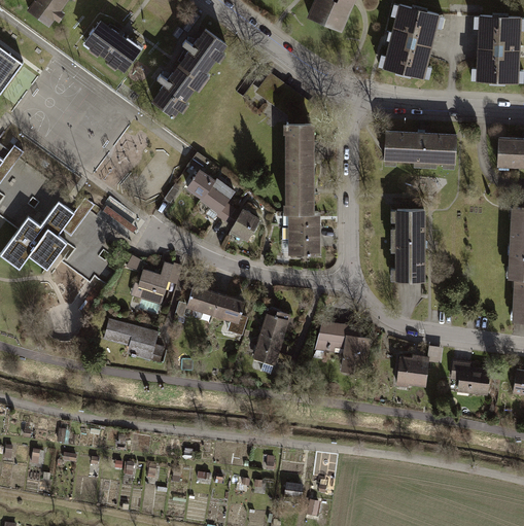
[(26,0),(23,4),(46,22),(53,13),(56,15),(63,7),(59,4),(61,0),(26,0)]
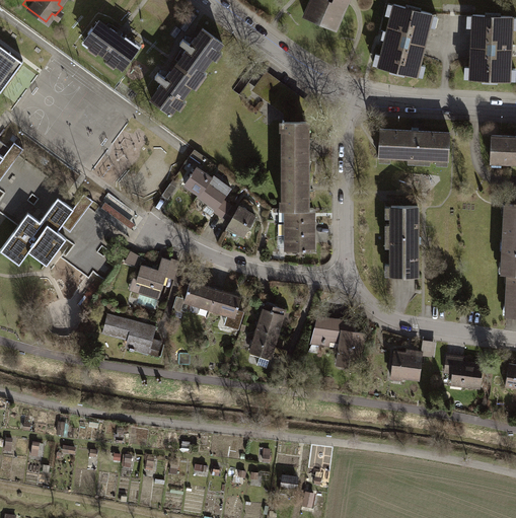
[(352,0),(309,0),(303,14),(339,29),(352,0)]
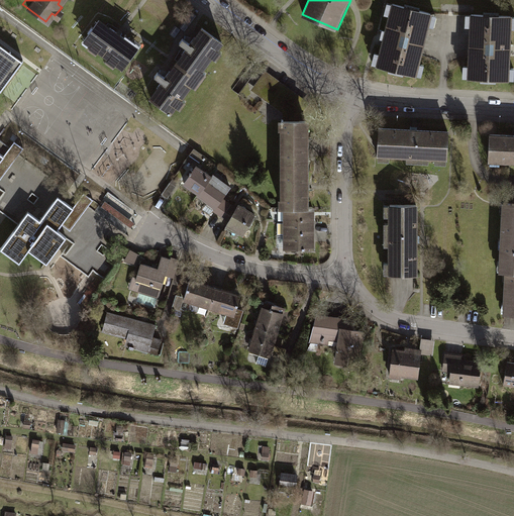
[(373,56),(371,66),(388,70),(388,73),(404,77),(405,74),(422,79),(424,69),(419,68),(429,29),(434,30),(437,18),(386,5),(383,18),(388,19),(385,32),(382,31),(379,42),(382,43),(379,57),(373,56)]
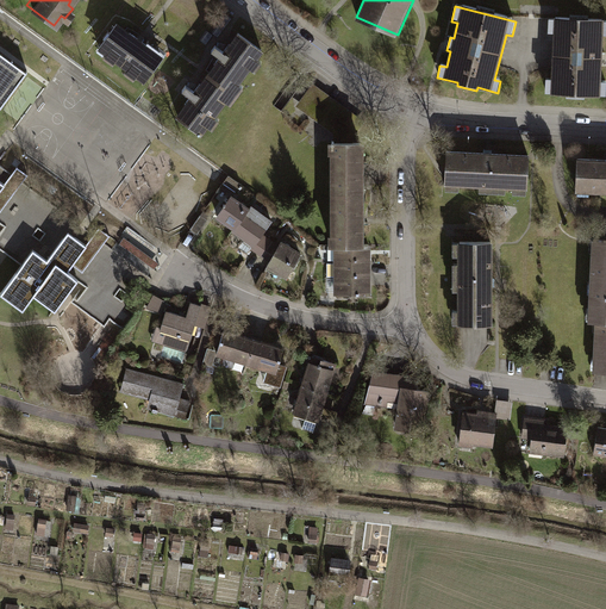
[(547,80),(545,94),(568,95),(568,98),(587,99),(587,97),(605,97),(605,81),(601,82),(603,37),(605,36),(605,20),(549,19),(548,33),(554,35),(553,80),(547,80)]
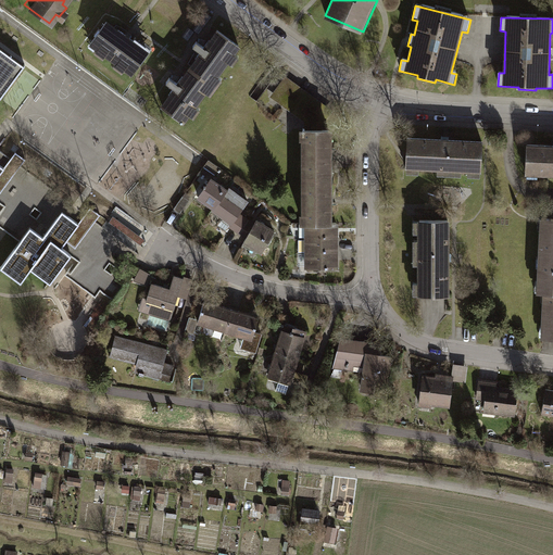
[(125,71),(130,74),(147,51),(107,22),(89,45),(98,50),(96,54),(104,61),(107,57),(116,64),(113,67),(123,75),(125,71)]
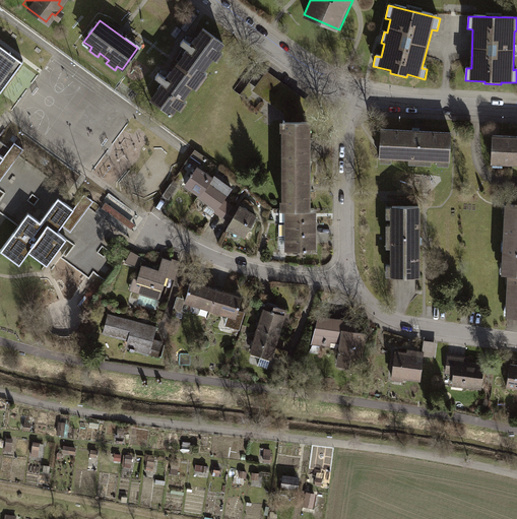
[(178,62),(203,81),(210,73),(207,70),(217,57),(220,60),(225,52),(222,50),(227,45),(204,27),(193,43),(187,39),(182,45),(188,50),(178,62)]
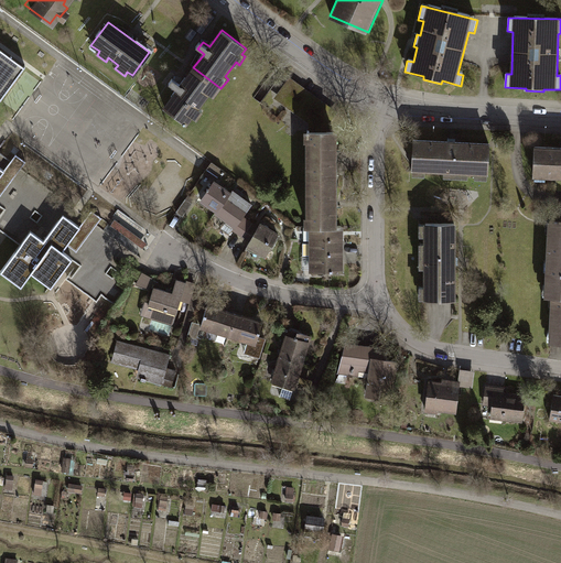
[(0,94),(21,66),(0,51),(0,94)]
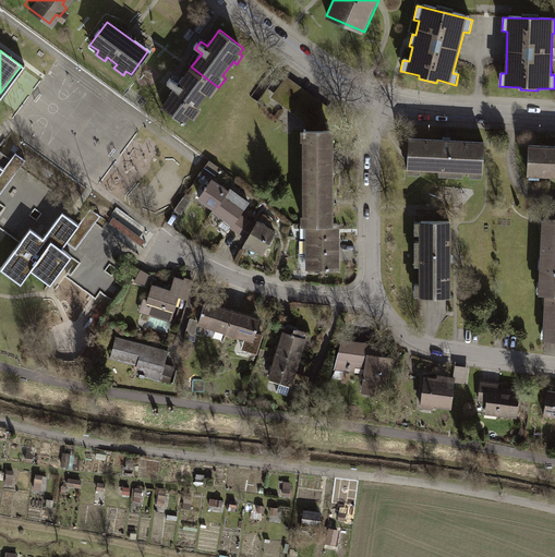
[(98,215),(105,220),(140,245),(143,240),(124,227),(166,171),(21,65),(0,93),(0,142),(12,152),(23,159),(87,207),(98,215)]
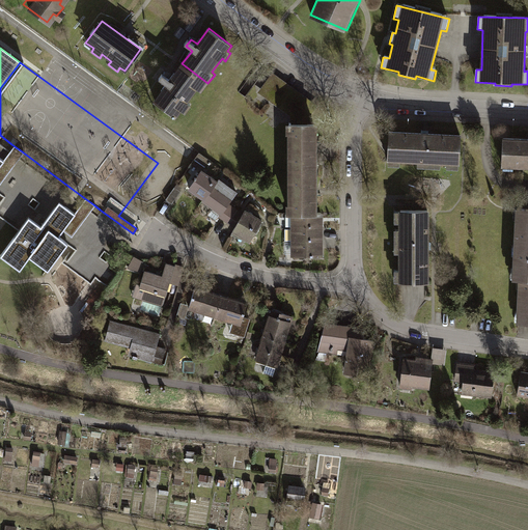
[(155,99),(178,116),(183,111),(185,113),(192,104),(190,102),(200,88),(202,90),(207,83),(182,63),(170,78),(163,73),(158,80),(165,85),(155,99)]
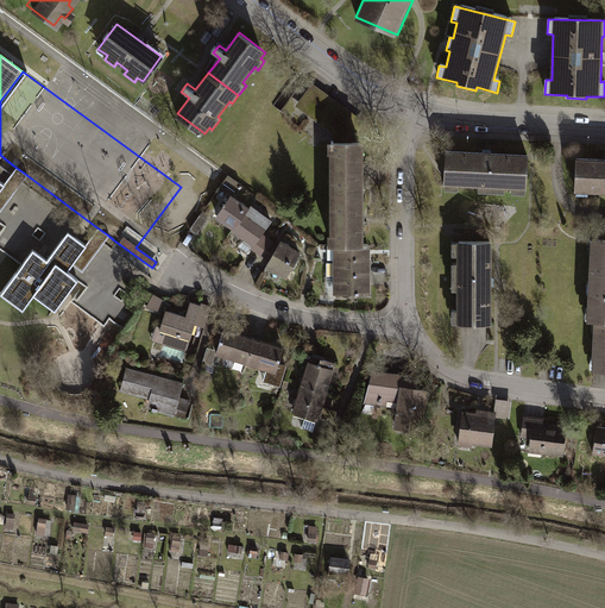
[(308,86),(296,102),(333,129),(333,140),(348,140),(348,136),(358,123),(308,86)]
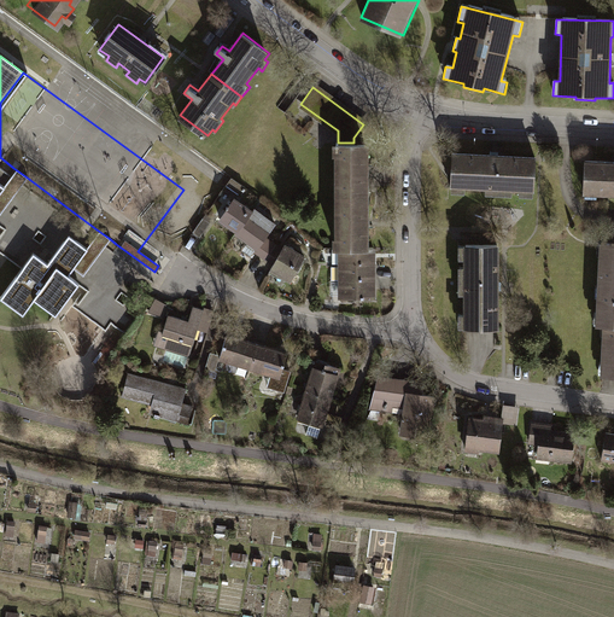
[(354,143),(338,143),(334,143),(334,197),(364,197),(364,143),(354,143)]
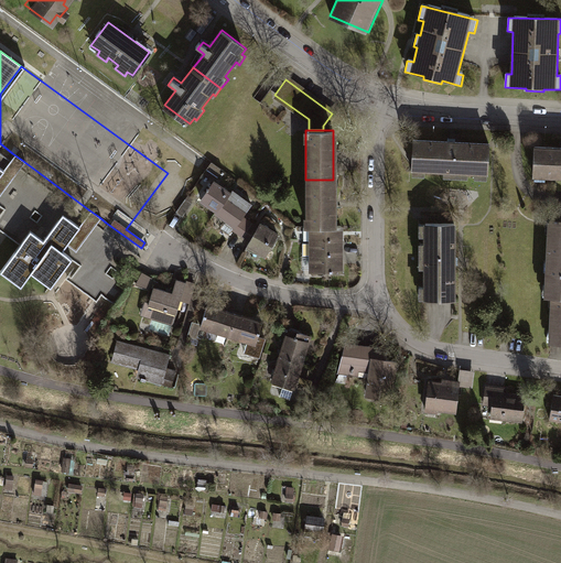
[(476,179),(489,179),(491,143),(413,140),(411,175),(427,175),(427,172),(442,172),(442,177),(470,179),(470,173),(476,174),(476,179)]
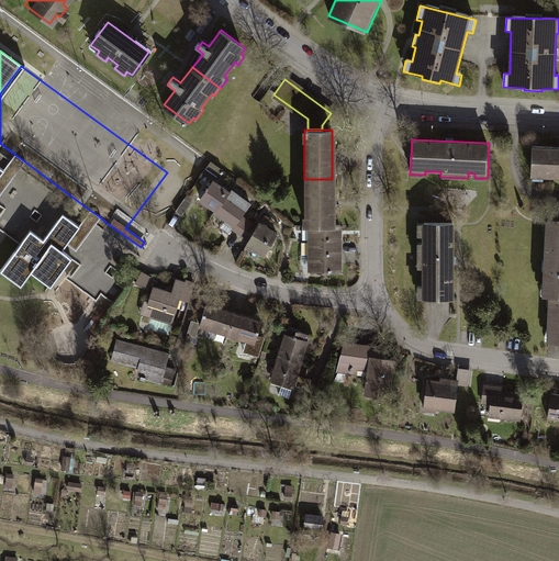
[(558,146),(529,145),(528,174),(558,175),(558,146)]
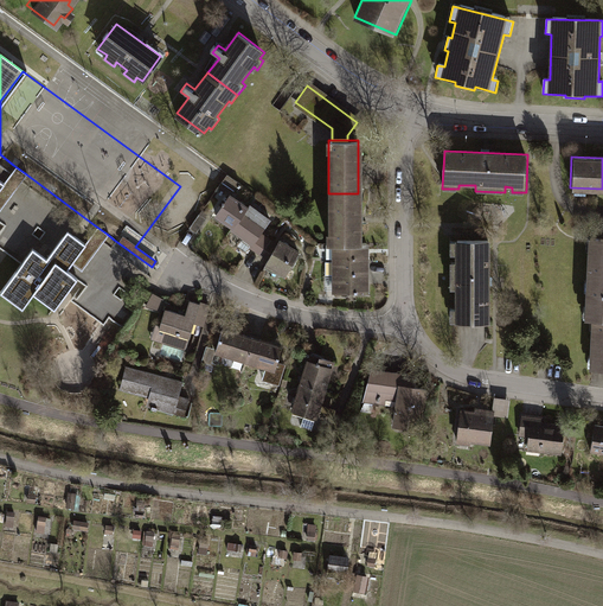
[(0,206),(25,173),(13,165),(7,172),(0,182),(0,206)]
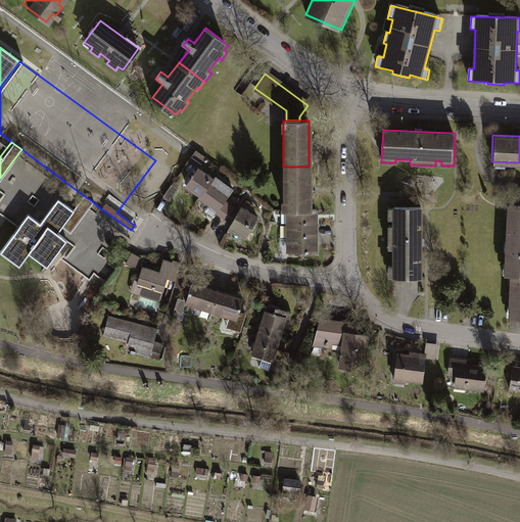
[(195,152),(191,158),(202,165),(206,160),(195,152)]
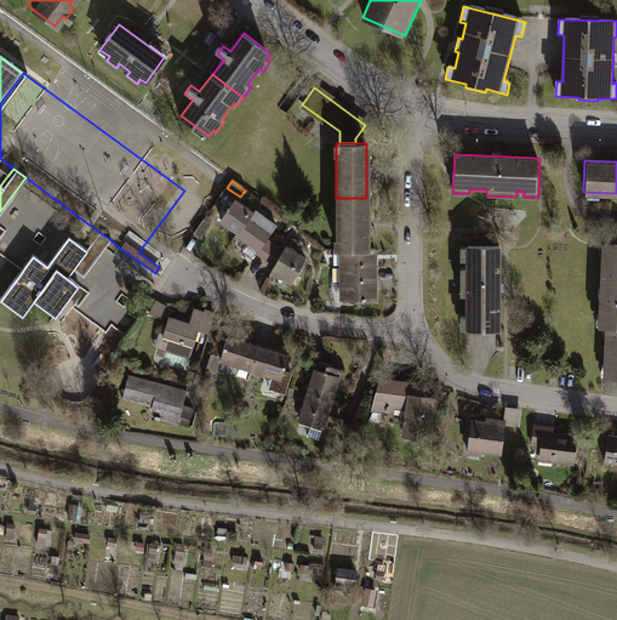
[(366,250),(366,198),(336,198),(336,237),(333,237),(333,249),(366,250)]
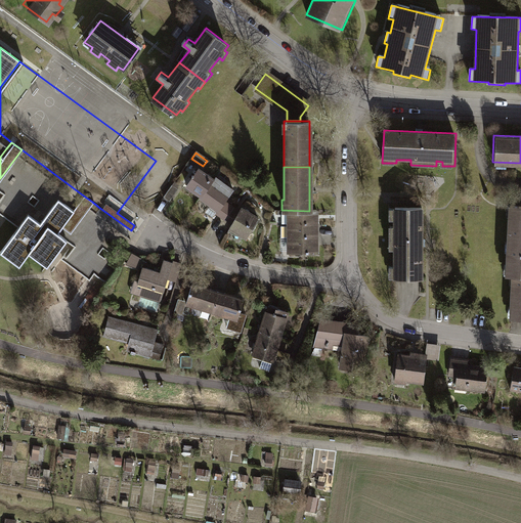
[(197,169),(185,185),(200,195),(212,179),(197,169)]
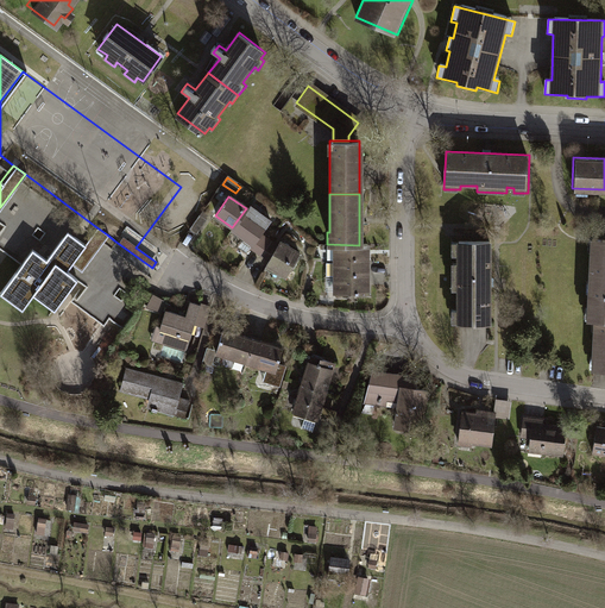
[(246,208),(232,227),(231,231),(250,244),(268,219),(247,206),(246,208)]
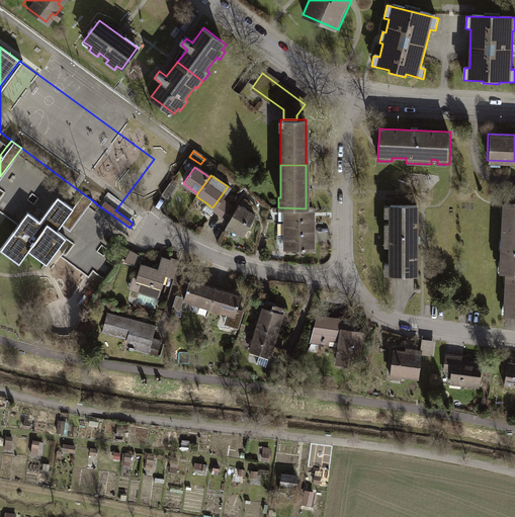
[(165,198),(173,187),(168,183),(160,195),(165,198)]
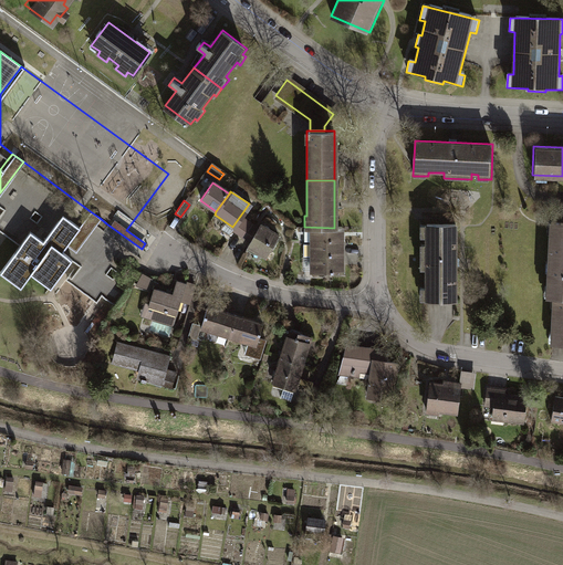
[(18,244),(0,267),(0,273),(18,286),(29,272),(48,286),(70,258),(59,250),(63,244),(74,252),(91,229),(94,225),(100,218),(89,210),(81,221),(76,226),(60,213),(41,240),(28,230),(18,244)]
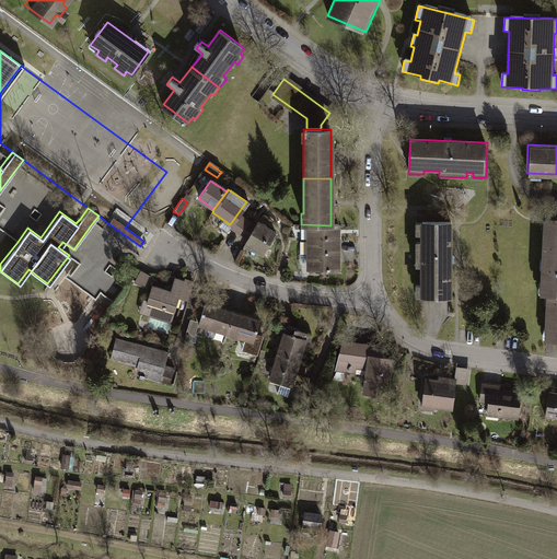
[(239,235),(248,220),(241,216),(231,230),(239,235)]
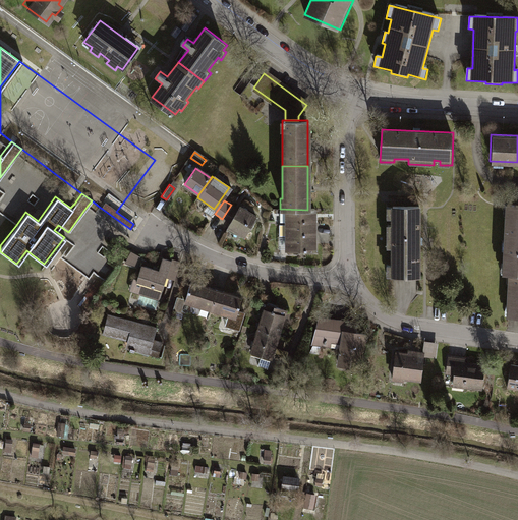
[(227,227),(242,236),(254,216),(238,206),(237,209),(231,205),(222,219),(229,223),(227,227)]
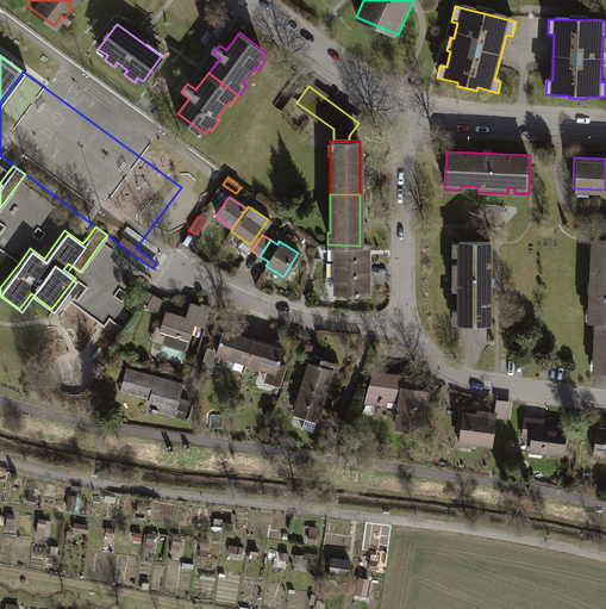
[(453,324),(491,325),(492,242),(453,241),(453,254),(458,255),(458,263),(453,263),(453,290),(458,290),(458,310),(453,310),(453,324)]
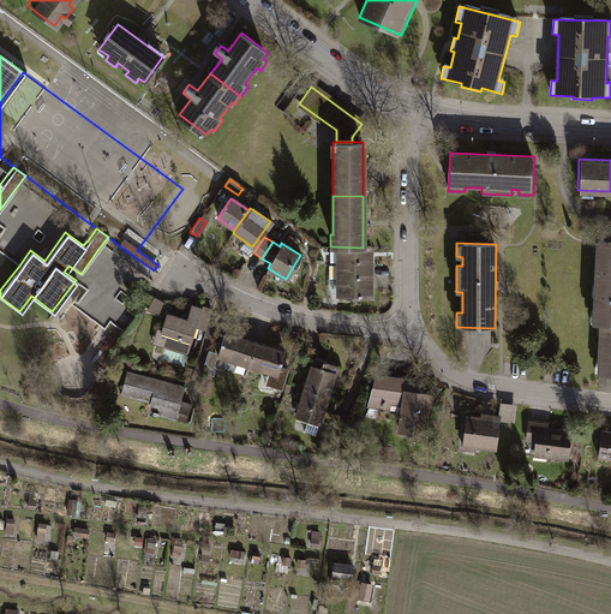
[(589,313),(588,323),(597,323),(610,325),(610,244),(593,244),(592,256),(595,256),(594,285),(591,285),(589,298),(593,298),(592,313),(589,313)]
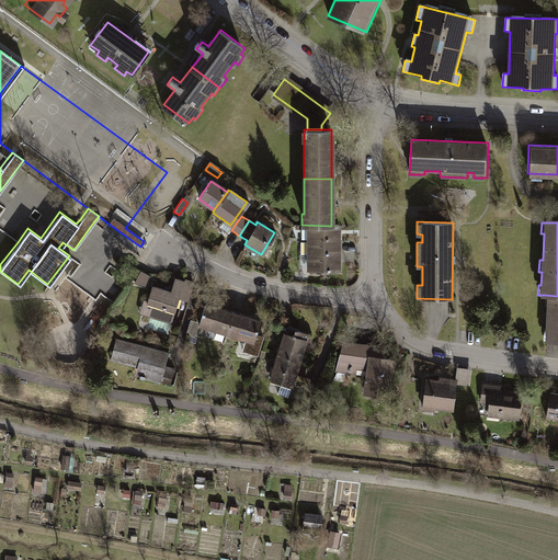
[(339,239),(338,226),(331,226),(302,225),(299,225),(299,238),(306,238),(306,239),(339,239)]
